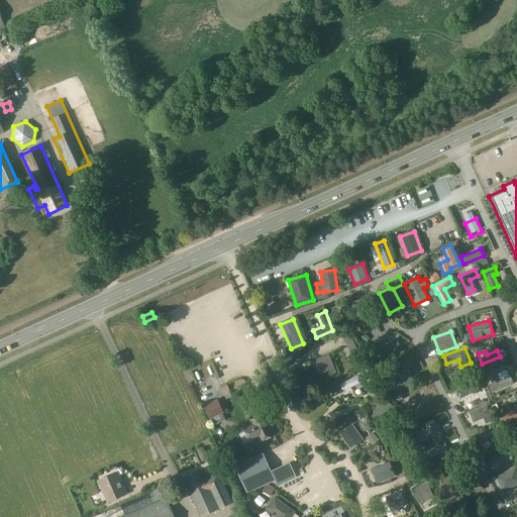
[(328,354),(314,359),(320,374),(334,368),(328,354)]
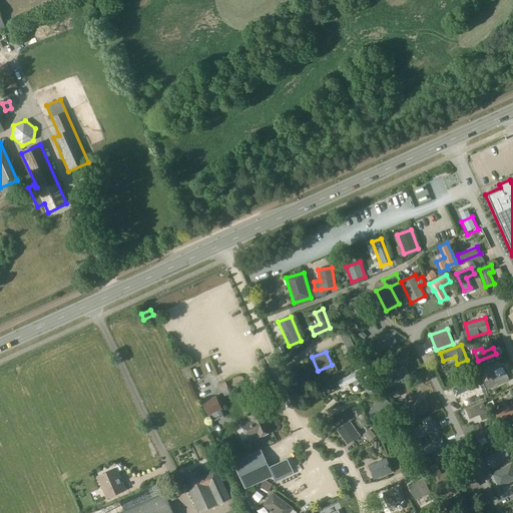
[(386,375),(393,390),(412,382),(405,367),(386,375)]
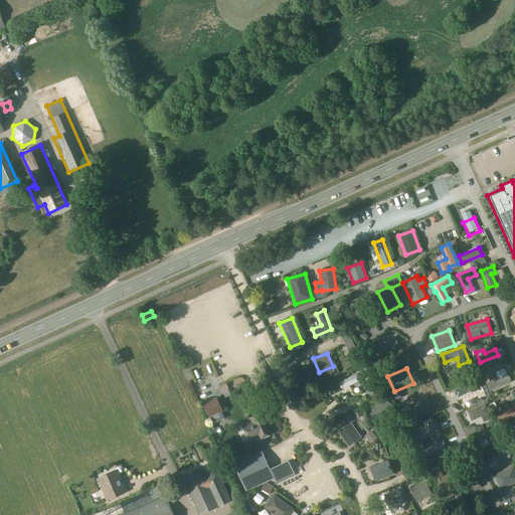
[(355,387),(359,384),(358,382),(365,378),(362,371),(340,381),(343,389),(354,384),(355,387)]
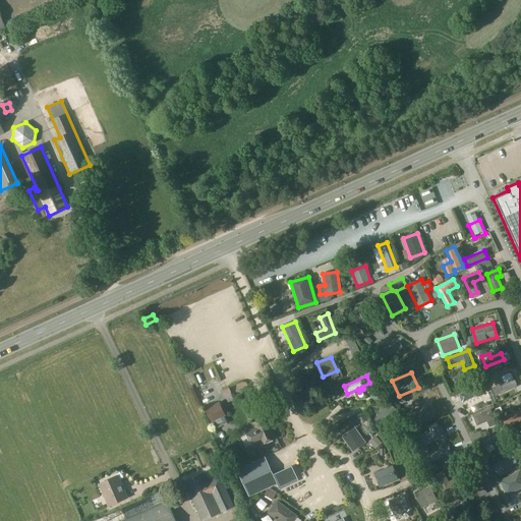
[(517,386),(514,380),(504,384),(500,377),(494,379),(497,387),(493,389),(496,395),(517,386)]
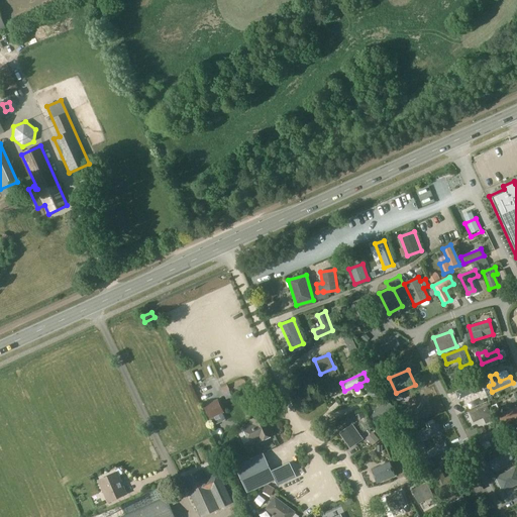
[(477,380),(454,391),(458,399),(481,388),(477,380)]
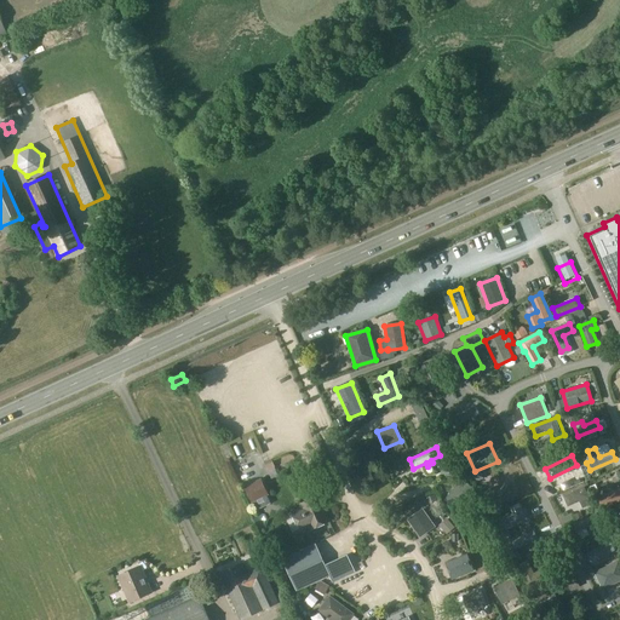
[(446,500),(460,512),(477,491),(463,478),(446,500)]
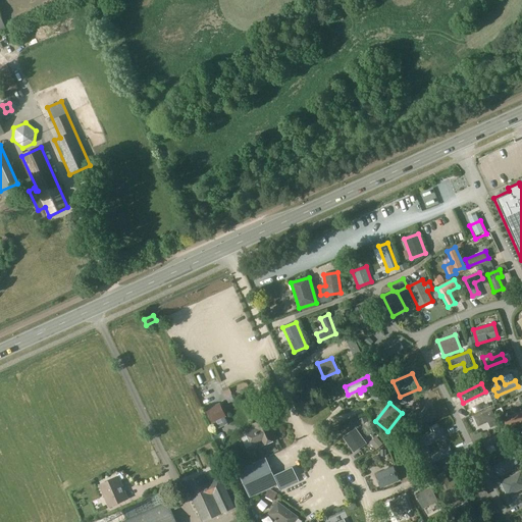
[(219,404),(206,410),(211,422),(225,416),(219,404)]
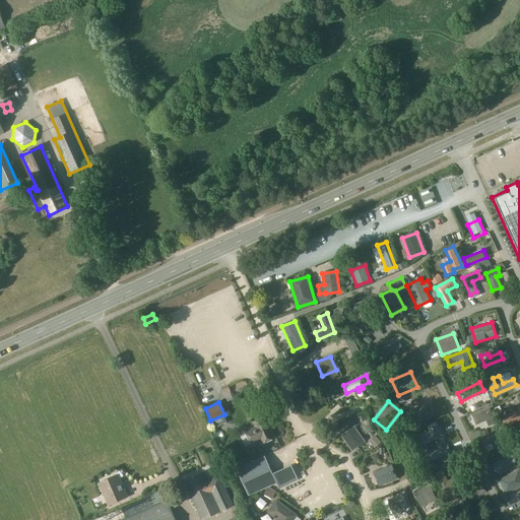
[(431,418),(425,405),(406,413),(411,427),(431,418)]
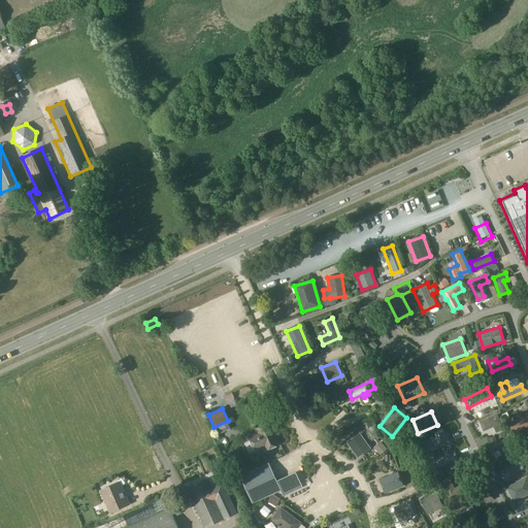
[(484,433),(501,425),(497,416),(480,424),(484,433)]
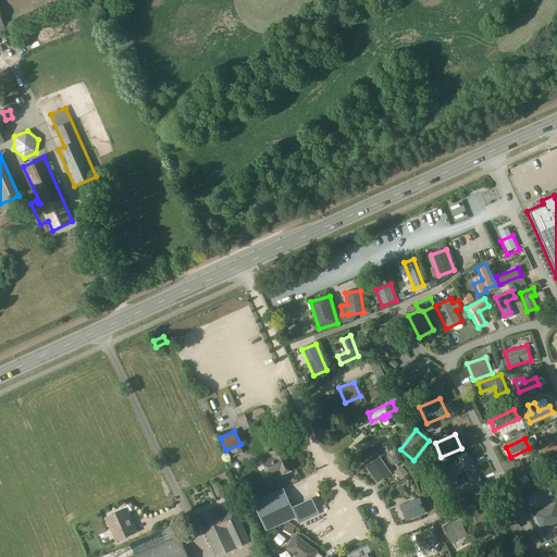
[(556,452),(556,438),(535,447),(541,459),(556,452)]
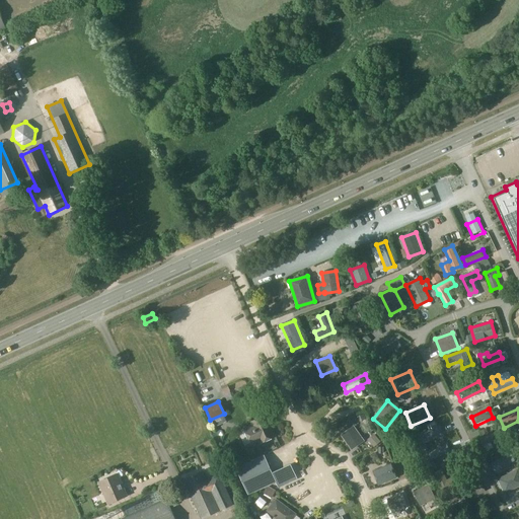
[(253,425),(245,429),(251,444),(260,440),(261,443),(275,437),(266,416),(251,423),(253,425)]
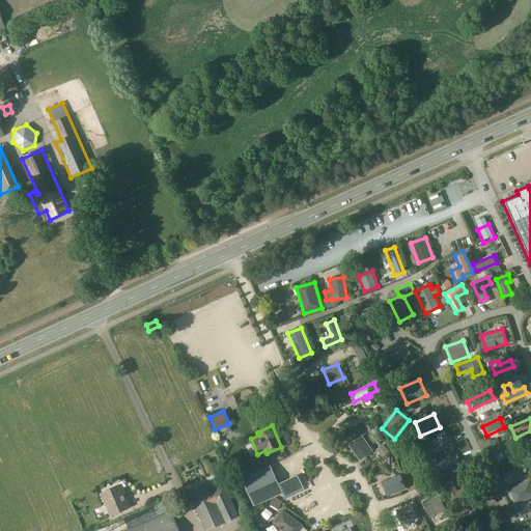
[(362,436),(350,445),(360,459),(372,450),(362,436)]
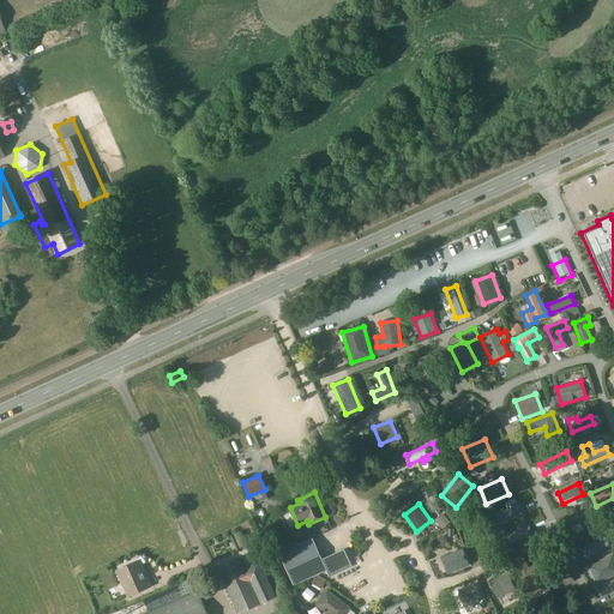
[(603,535),(579,547),(584,557),(608,545),(603,535)]
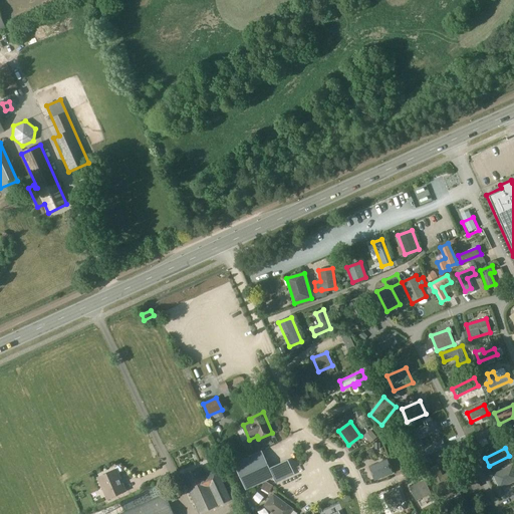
[(233,463),(245,489),(274,477),(260,451),(233,463)]
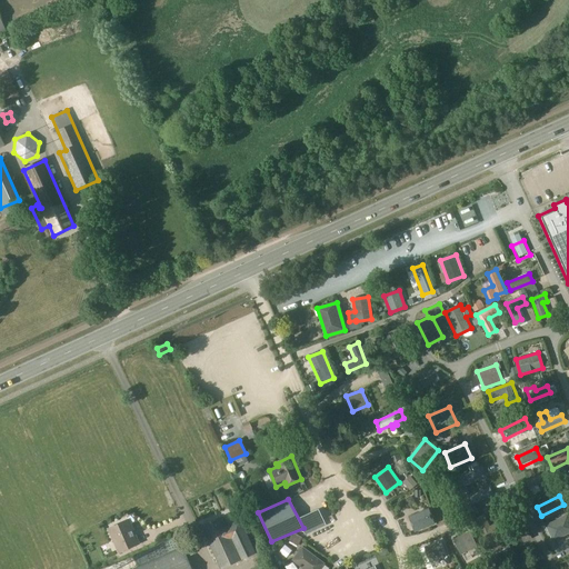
[(328,523),(319,507),(297,517),(303,528),(306,533),(328,523)]
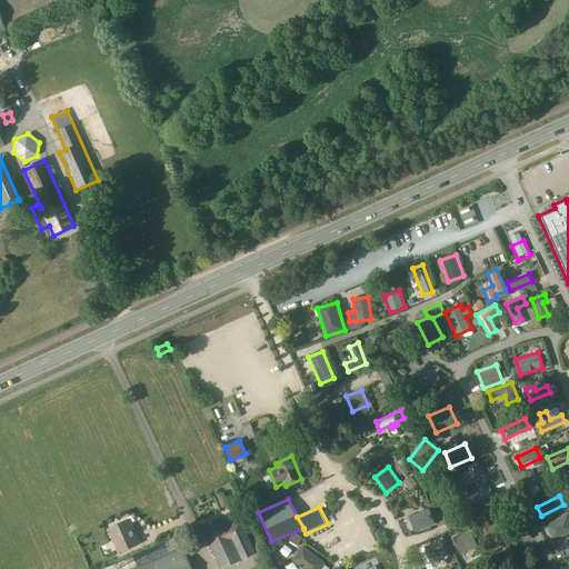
[(409,517),(415,531),(435,523),(428,509),(409,517)]
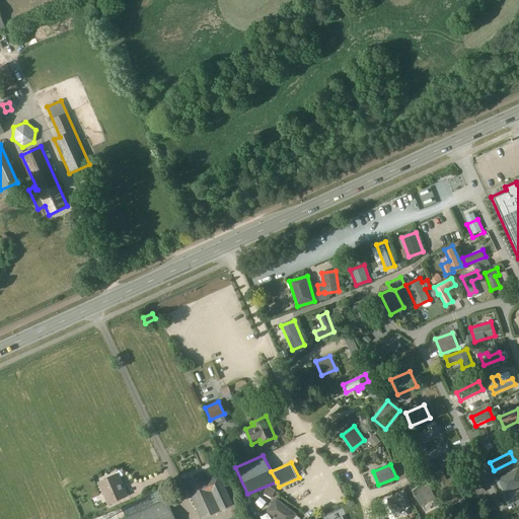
[(441,469),(433,472),(442,492),(463,482),(459,473),(446,480),(441,469)]
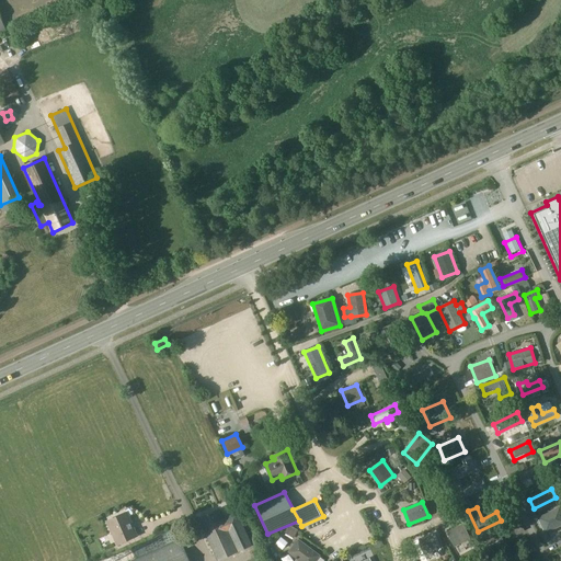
[(546,535),(560,526),(560,507),(538,518),(546,535)]
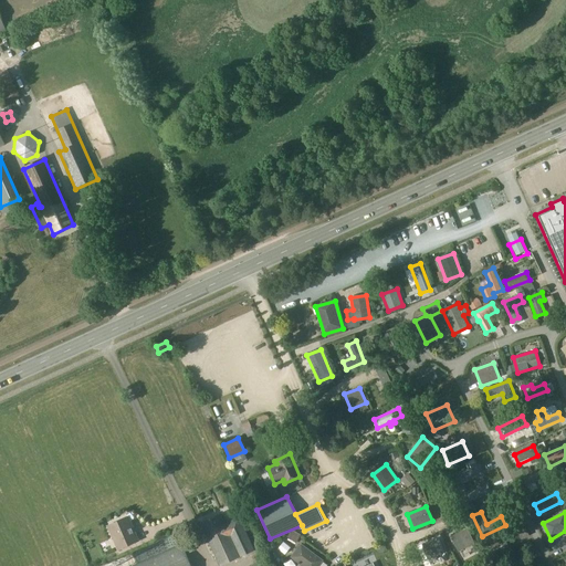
[(224,523),(221,514),(200,523),(219,565),(240,556),(254,549),(240,517),(224,523)]
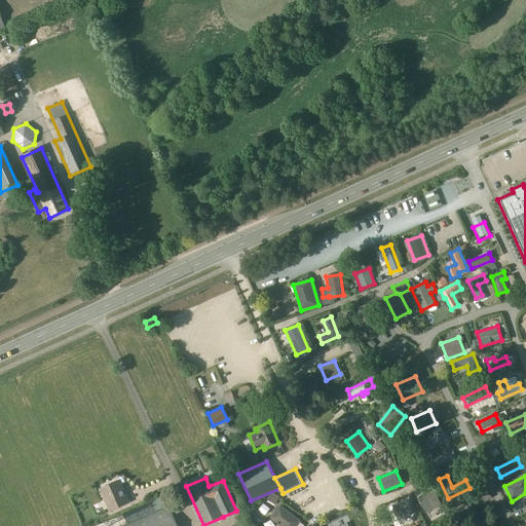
[(128,502),(127,501),(118,481),(101,488),(110,511),(128,502)]
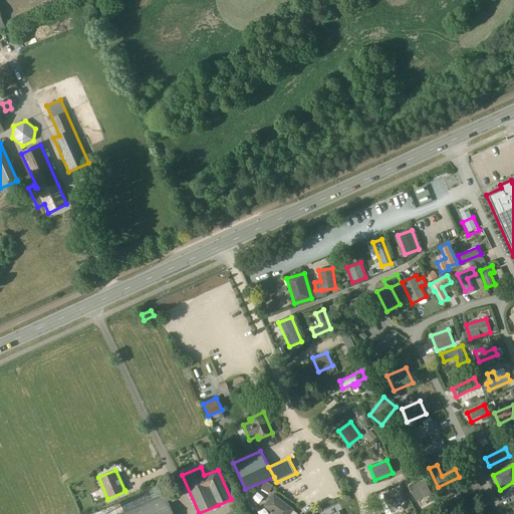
[(417,500),(430,493),(424,480),(411,487),(417,500)]
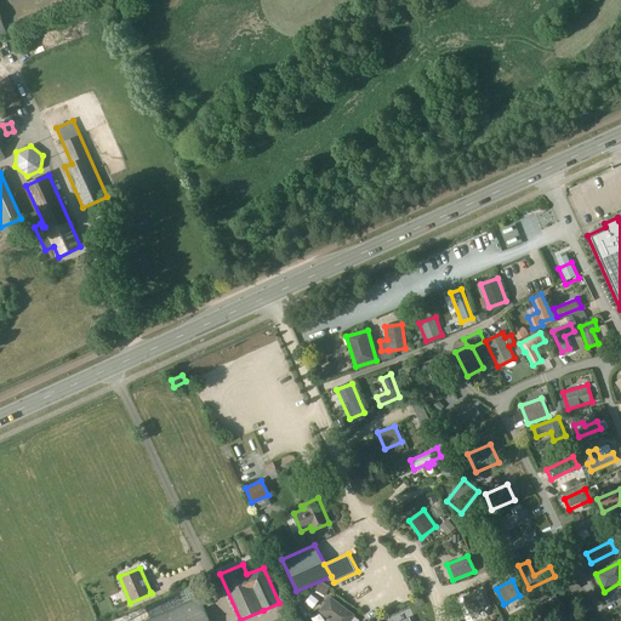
[(542,604),(556,598),(553,593),(563,588),(559,581),(537,593),(542,604)]
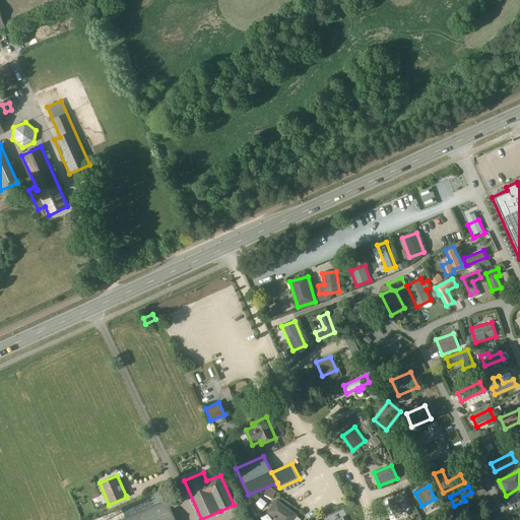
[(393,514),(408,508),(403,495),(388,500),(393,514)]
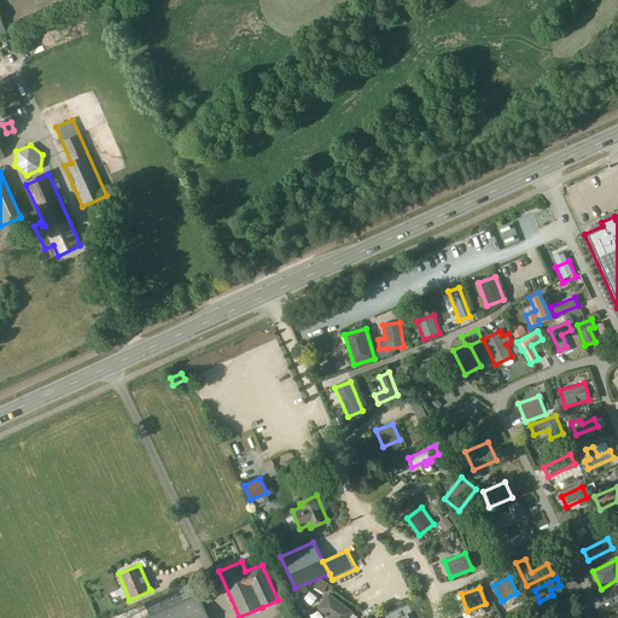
[(330,617),(348,617),(353,612),(328,593),(316,608),(330,617)]
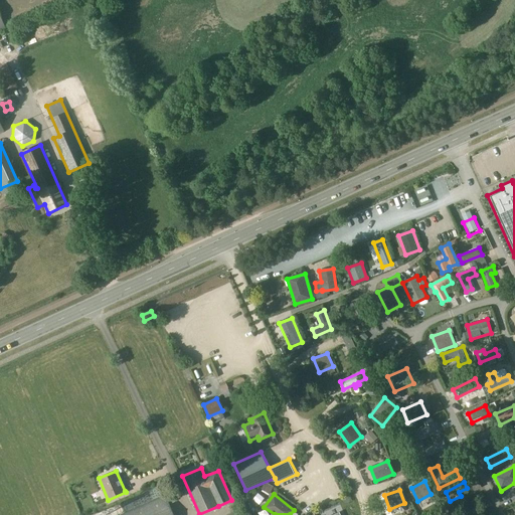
[(174,514),(166,495),(120,514),(174,514)]
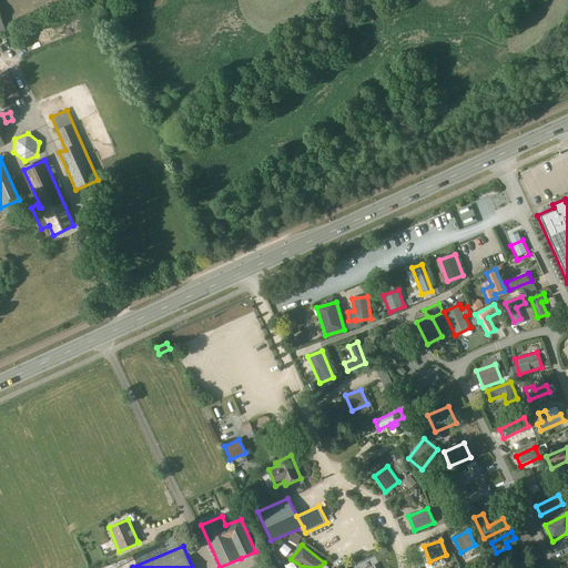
[(283,566),(291,557),(284,551),(276,560),(283,566)]
